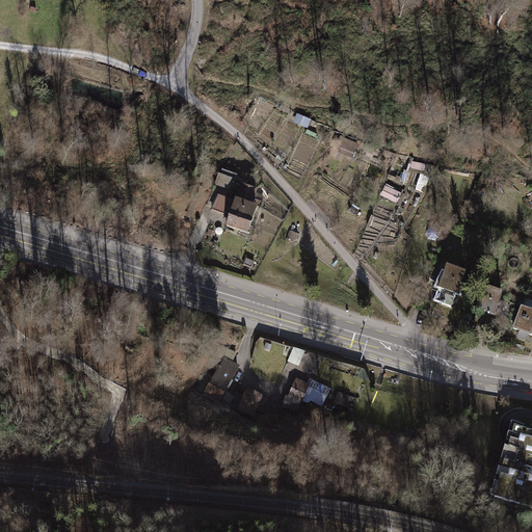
[(298,115),(296,123),(310,127),(312,120),(298,115)]
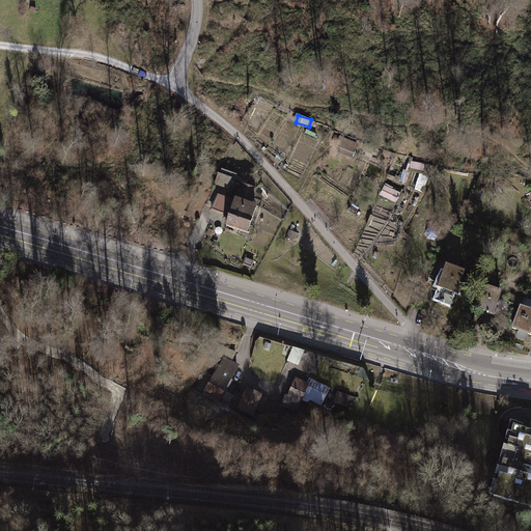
[(358,145),(338,138),(334,149),(353,157),(358,145)]
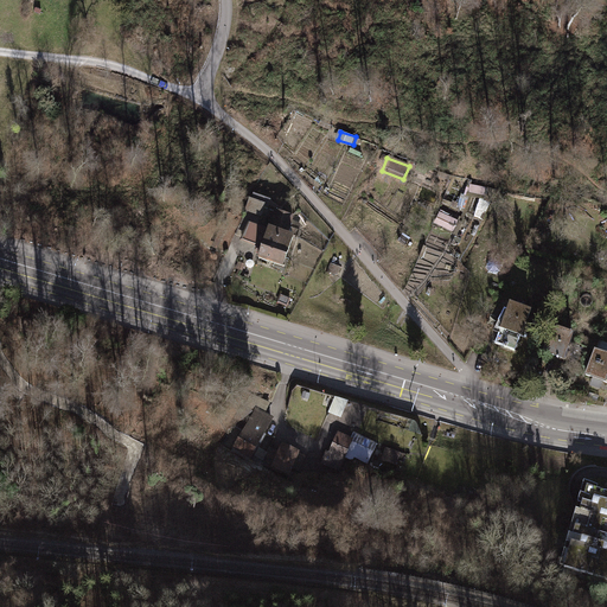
[(492,198),(494,190),(473,184),(471,193),(492,198)]
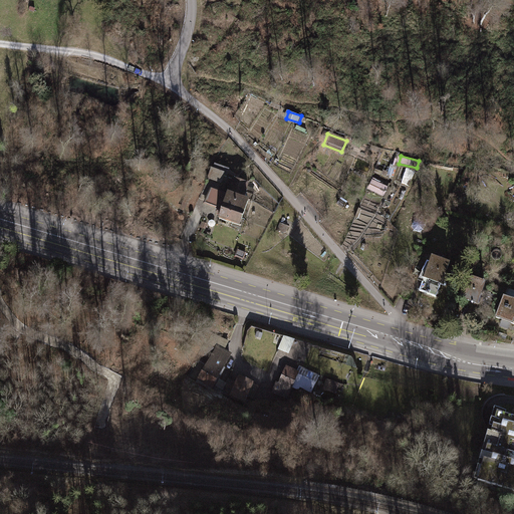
[(229,170),(214,165),(211,173),(227,178),(229,170)]
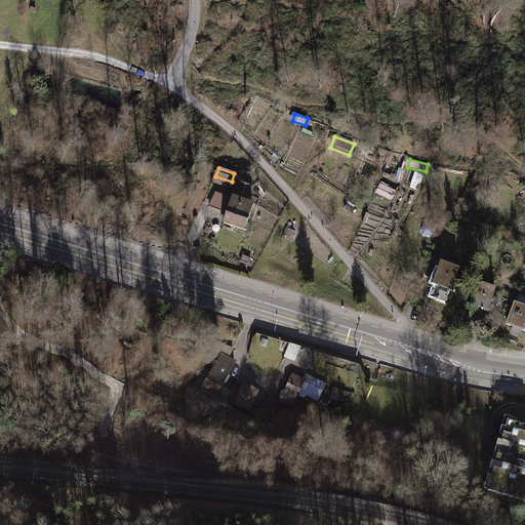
[(252,189),(238,184),(232,199),(247,204),(252,189)]
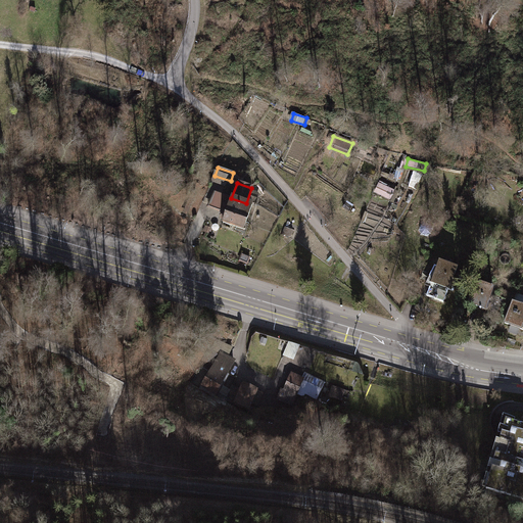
[(231,198),(215,192),(208,207),(226,214),(231,198)]
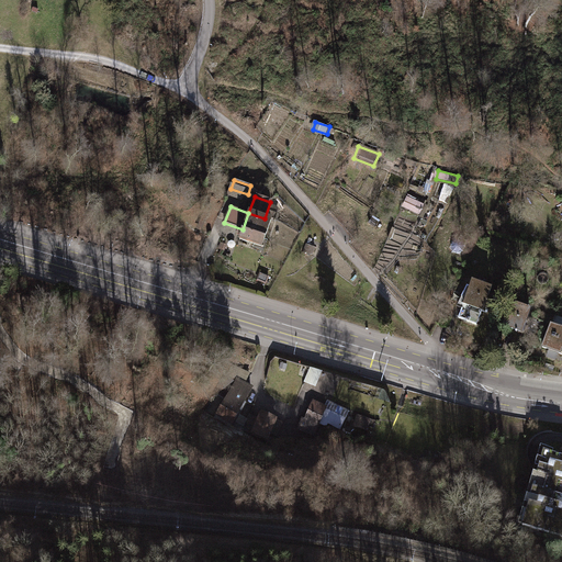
[(243,229),(239,239),(260,247),(270,221),(265,218),(248,213),(243,229)]
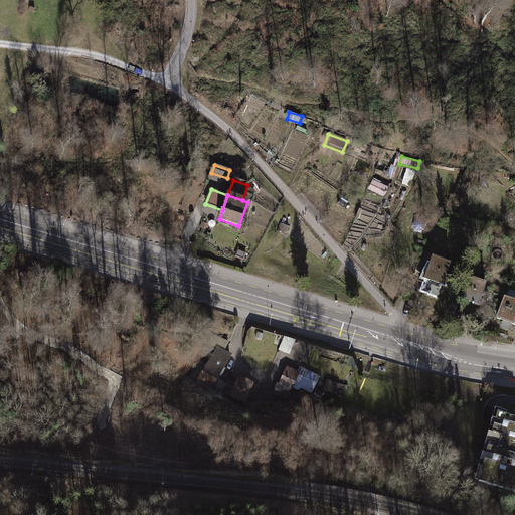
[(427,274),(420,291),(437,297),(442,285),(444,286),(448,275),(446,274),(450,264),(433,258),(431,263),(426,262),(422,273),(427,274)]
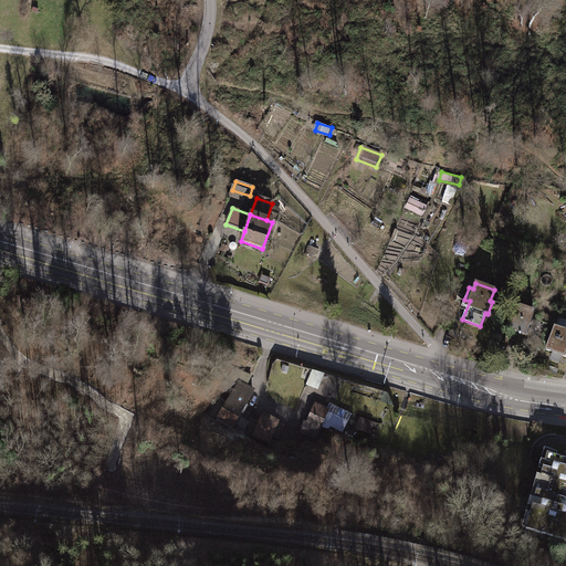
[(515,304),(506,327),(527,336),(533,323),(530,322),(534,312),(515,304)]
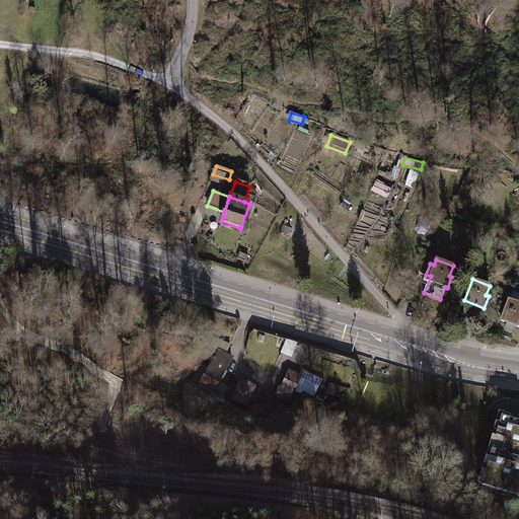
[(518,303),(508,300),(502,320),(518,325),(518,303)]
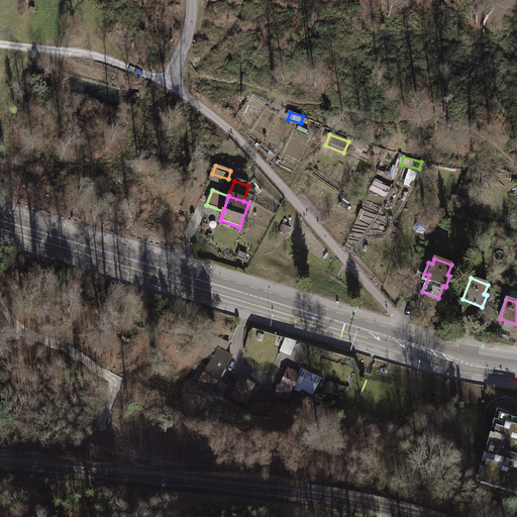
[(214,335),(206,351),(203,350),(197,360),(208,366),(218,346),(227,351),(230,343),(214,335)]
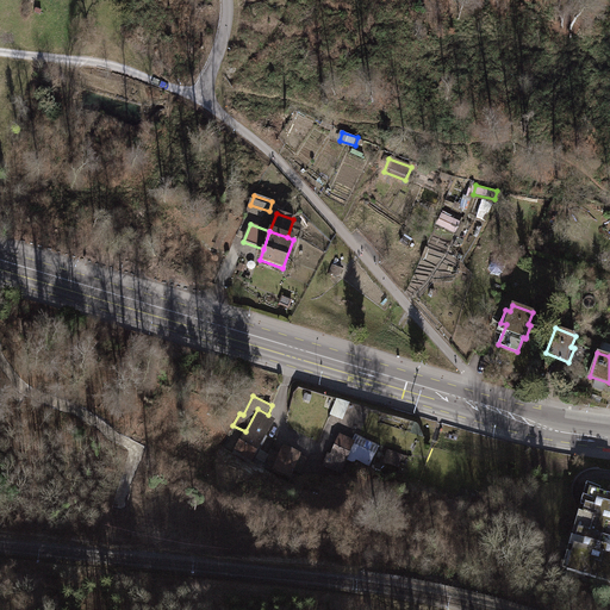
[(350,404),(337,399),(330,415),(343,422),(350,404)]
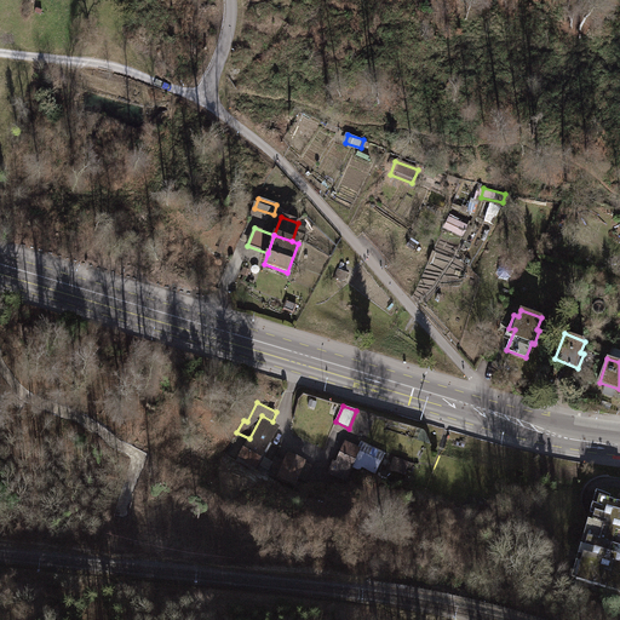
[(273,422),(262,415),(250,438),(239,459),(258,470),(281,426),(273,422)]
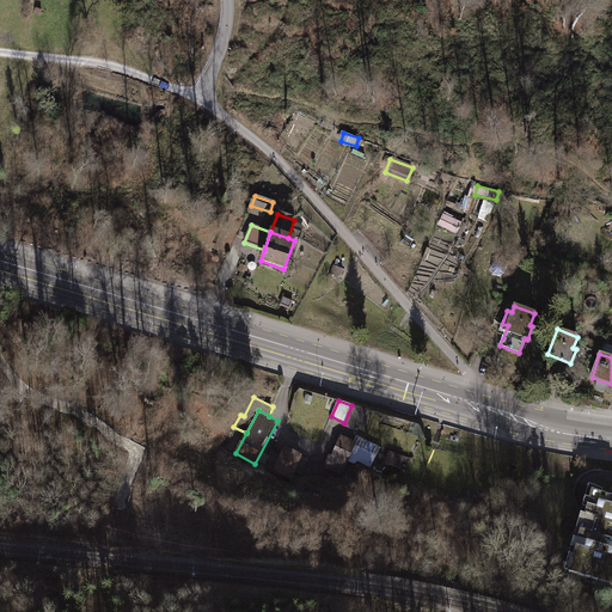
[(381,447),(357,435),(355,442),(357,444),(349,463),(353,464),(356,464),(357,461),(371,469),(381,447)]
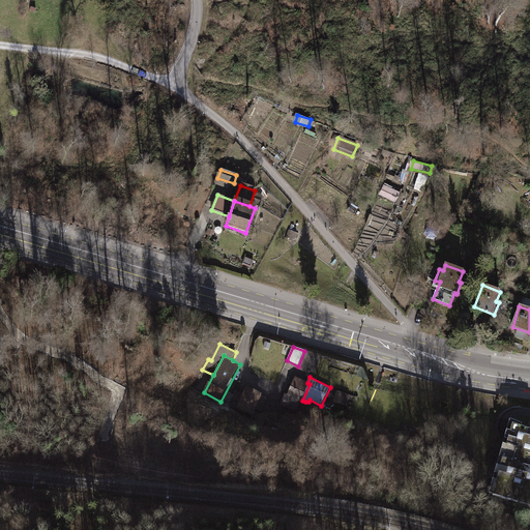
[(307,383),(295,378),(288,395),(286,394),(281,405),(297,412),(302,401),(310,384),(307,383)]
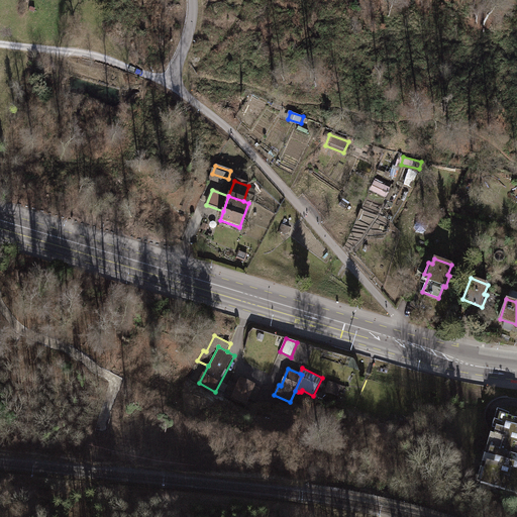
[(234,391),(231,398),(246,405),(249,399),(254,401),(261,389),(255,387),(256,385),(241,378),(238,384),(236,383),(232,390),(234,391)]
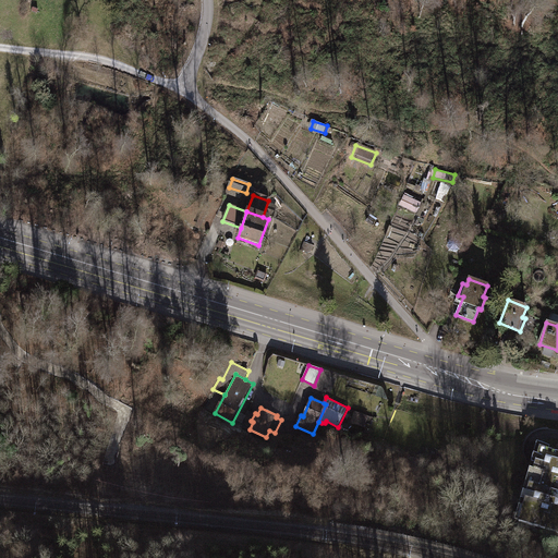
[(356,411),(352,422),(366,427),(371,415),(356,411)]
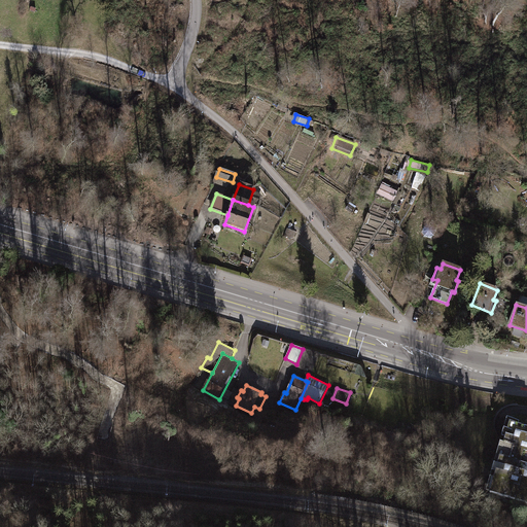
[(507,433),(500,457),(526,464),(526,429),(510,425),(507,433)]
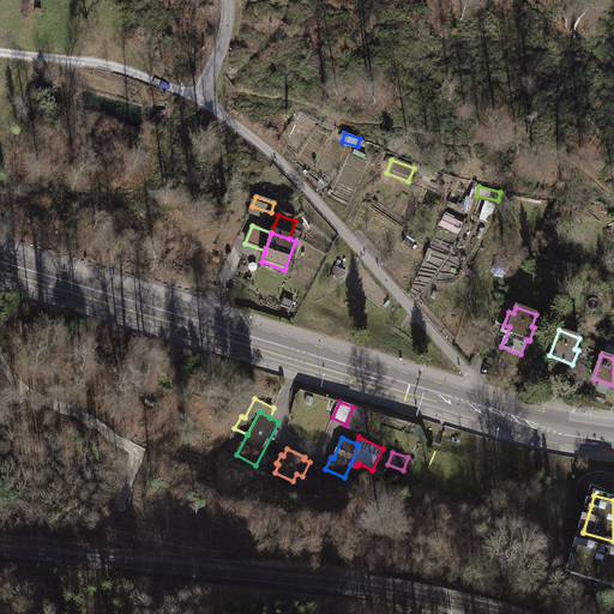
[(613,585),(613,541),(583,533),(571,575),(613,585)]
